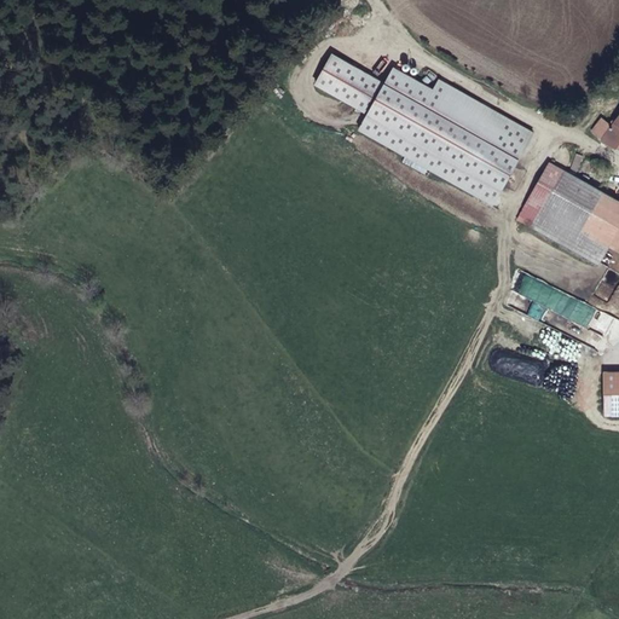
[(386,84),(333,53),(314,86),(368,116),(358,132),(493,207),(536,134),(439,80),(434,90),(394,67),(386,84)]
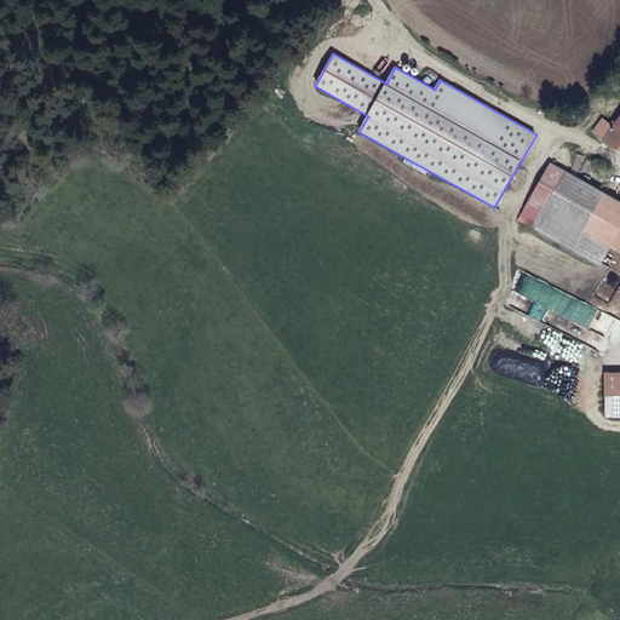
[(604,145),(619,154),(619,124),(615,131),(607,142),(604,145)]
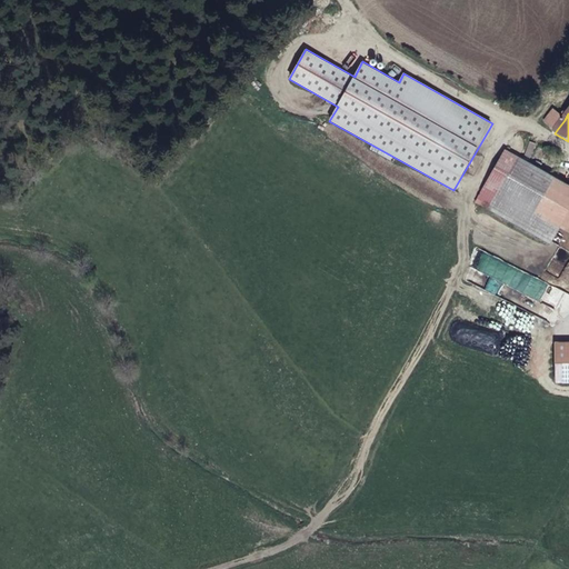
[(548,125),(557,130),(565,120),(556,115),(548,125)]
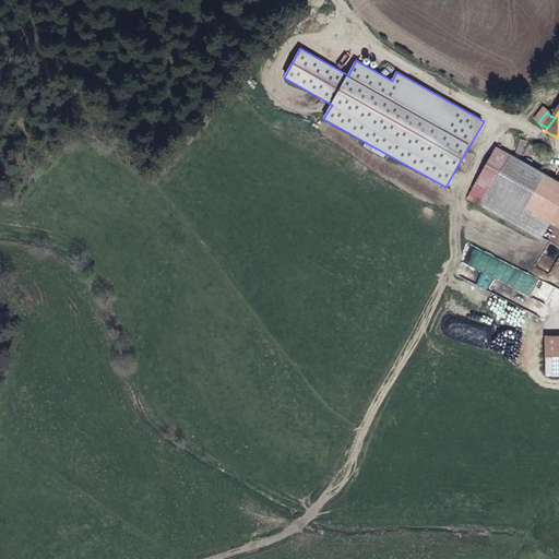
[(466,201),(538,241),(549,223),(558,205),(558,182),(497,147),(466,201)]
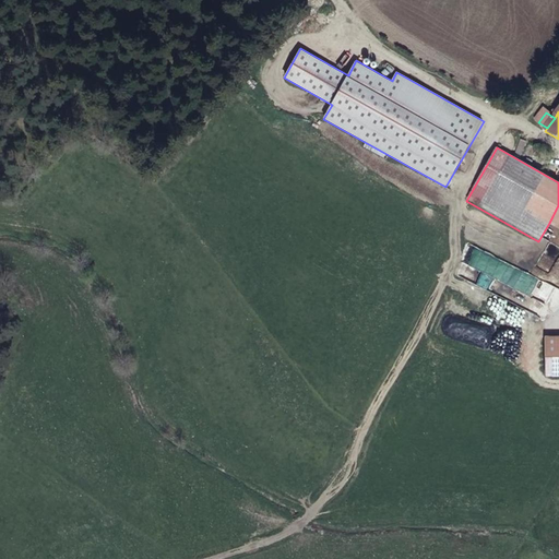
[(558,205),(549,223),(558,228),(558,205)]
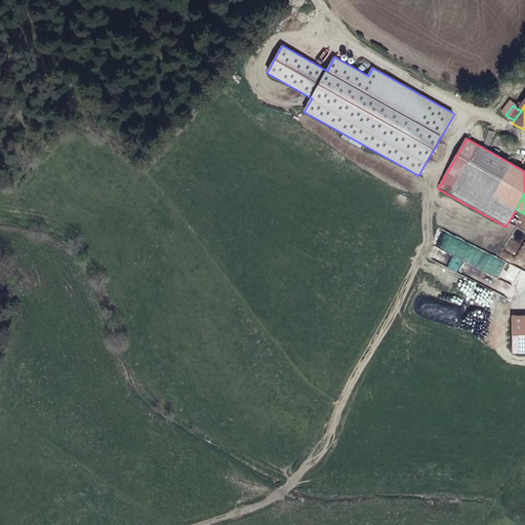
[(448,233),(441,248),(451,253),(458,238),(448,233)]
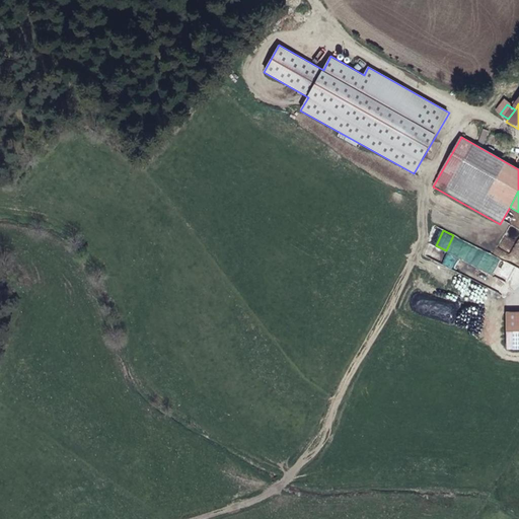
[(450,255),(446,265),(454,269),(458,258),(450,255)]
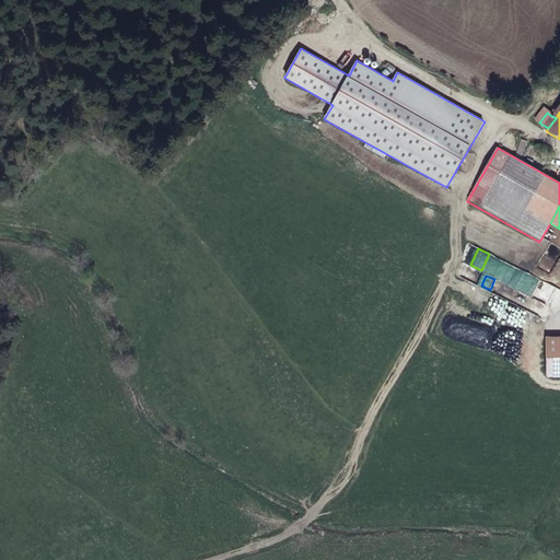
[(559,335),(546,335),(546,376),(559,375),(559,335)]
